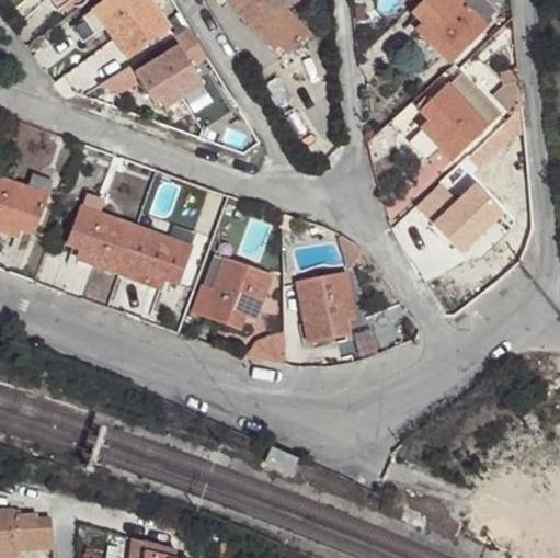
[(103,0),(93,7),(105,24),(126,54),(167,25),(147,0),(126,0),(125,1),(124,0),(103,0)]
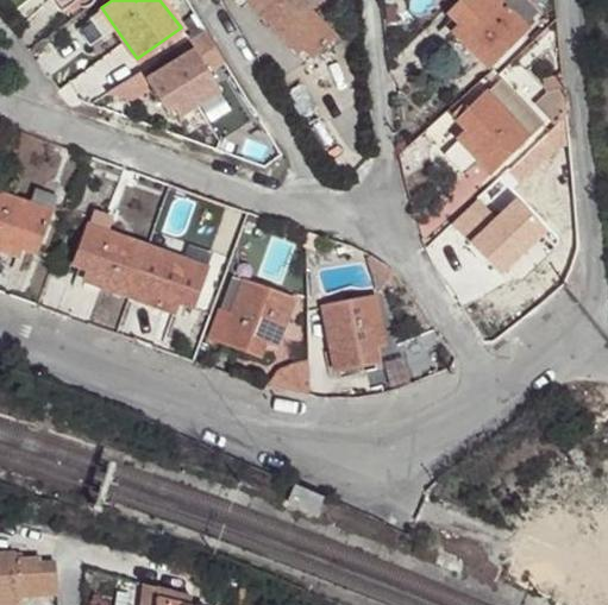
[(281,32),(308,7),(315,0),(250,0),(281,32)]
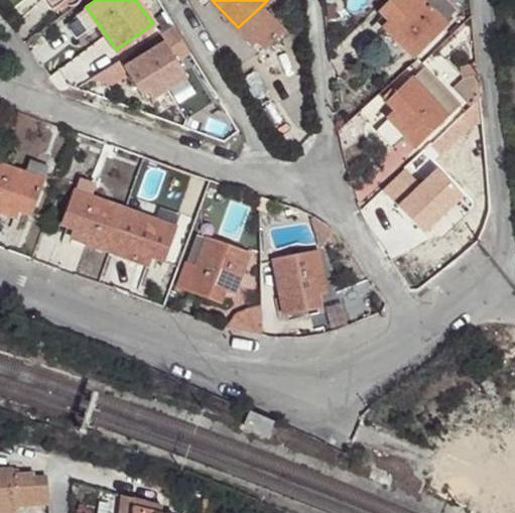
[(395,13),(387,19),(383,24),(412,53),(442,23),(440,19),(419,0),(389,0),(386,3),(395,13)]
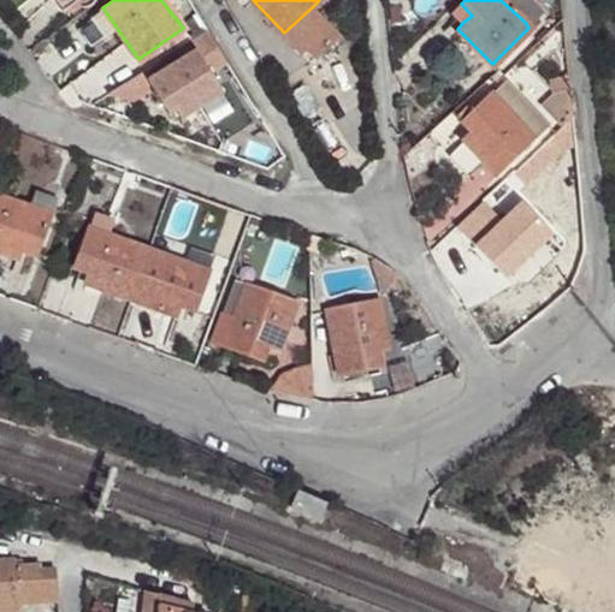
[(501,0),(526,23),(538,11),(526,0),(501,0)]
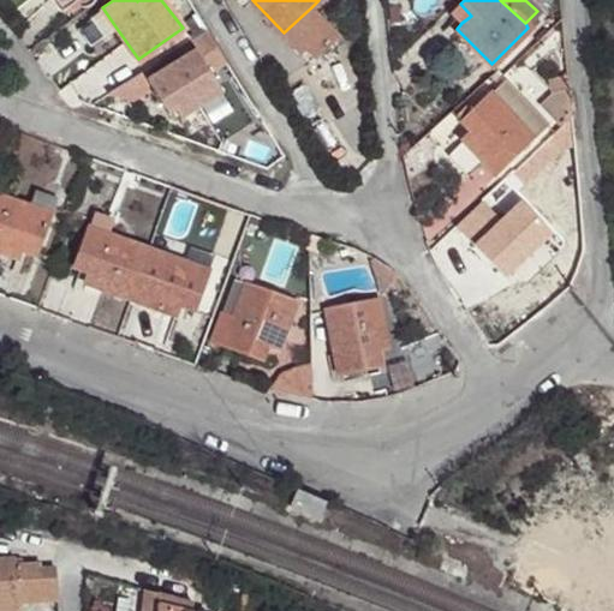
[(451,11),(462,23),(471,16),(460,4),(451,11)]
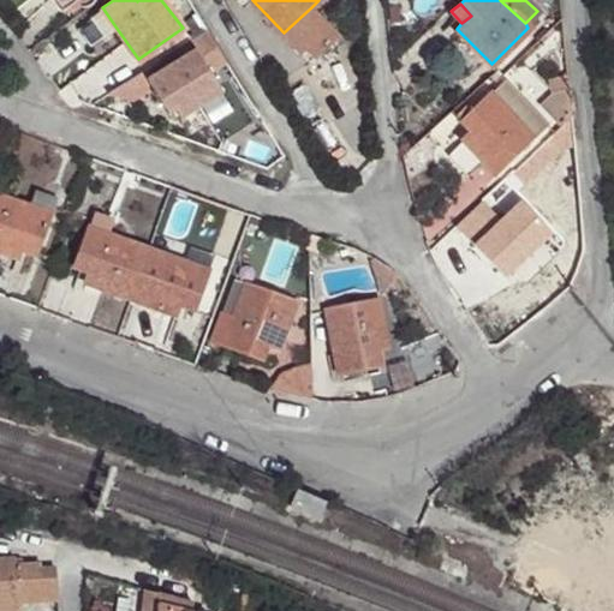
[(90,42),(115,27),(102,7),(78,25),(90,42)]
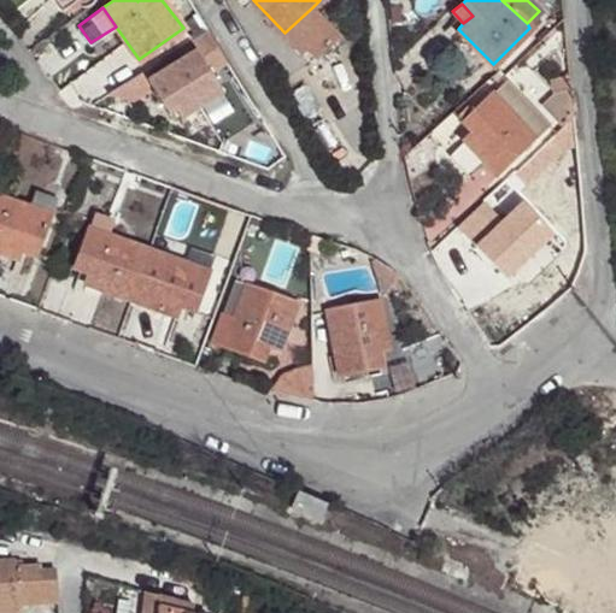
[(336,36),(312,7),(285,33),(303,52),(309,45),(317,53),(336,36)]
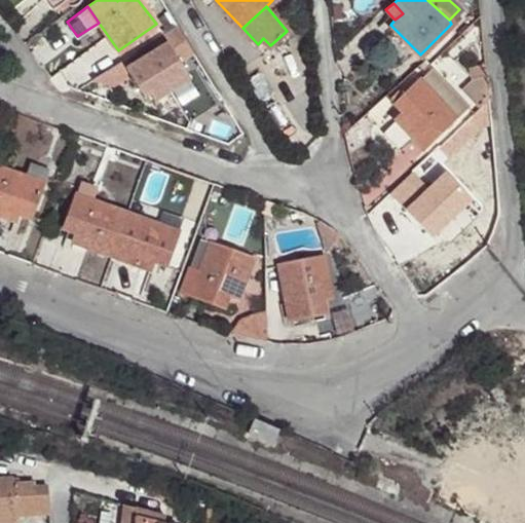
[(182,34),(178,27),(161,35),(166,44),(120,69),(139,106),(185,81),(176,64),(195,53),(182,34)]
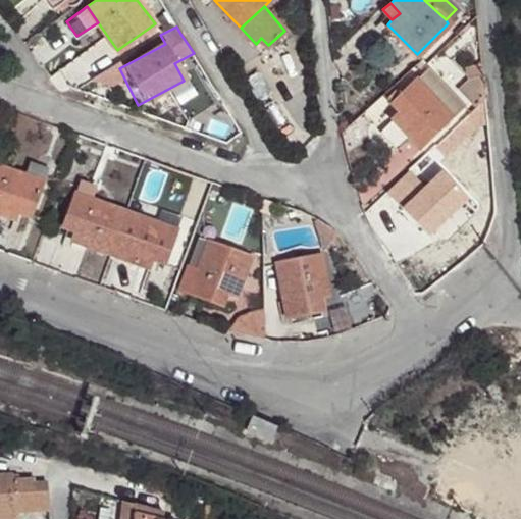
[(424,65),(414,75),(452,115),(462,105),(424,65)]
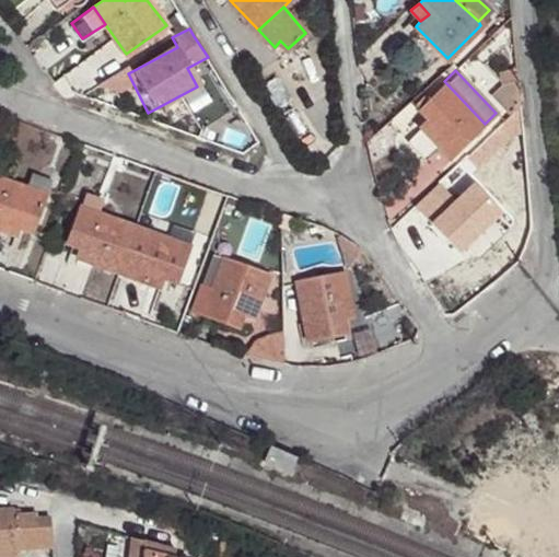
[(519,106),(515,71),(500,72),(501,86),(492,94),(510,114),(519,106)]
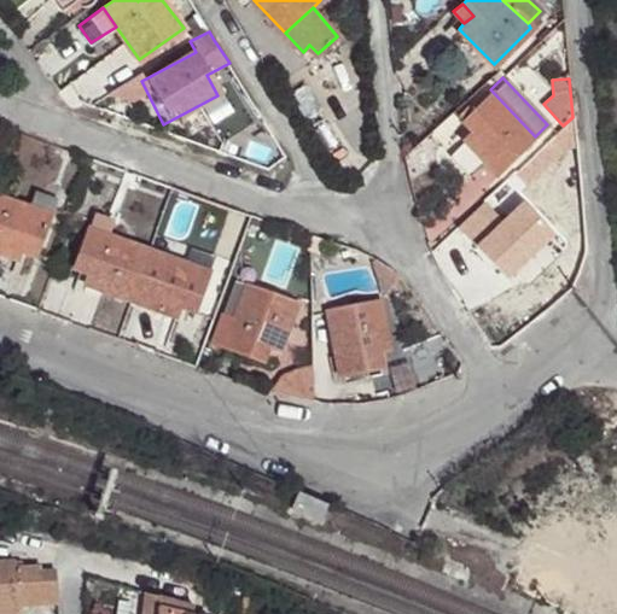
[(535,136),(490,89),(467,112),(477,126),(472,129),(465,138),(487,161),(496,171),(535,136)]
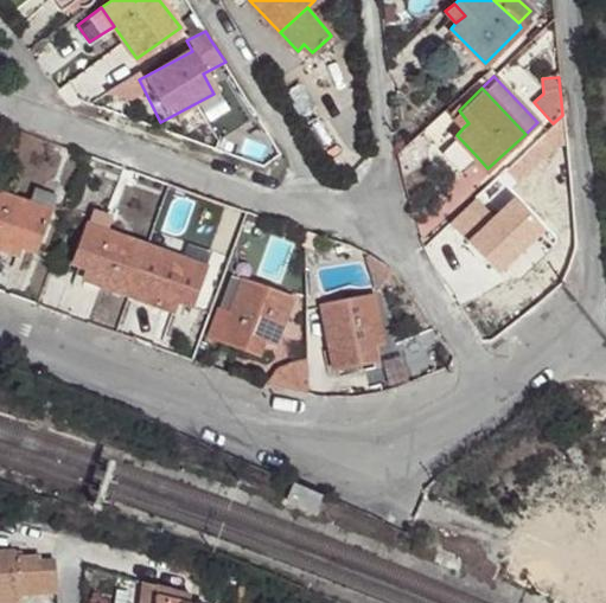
[(469,123),(459,110),(454,115),(464,127),(469,123)]
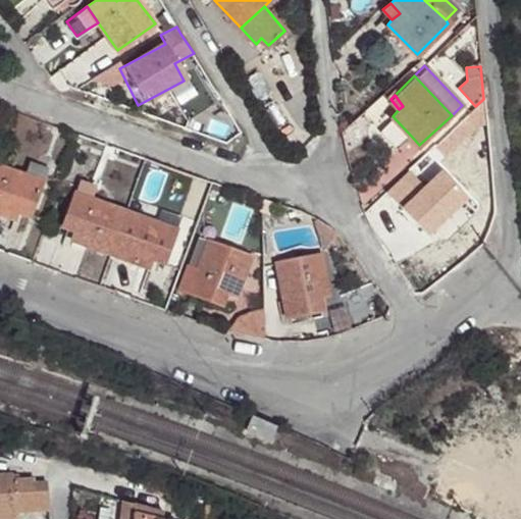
[(411,136),(393,116),(381,126),(400,147),(411,136)]
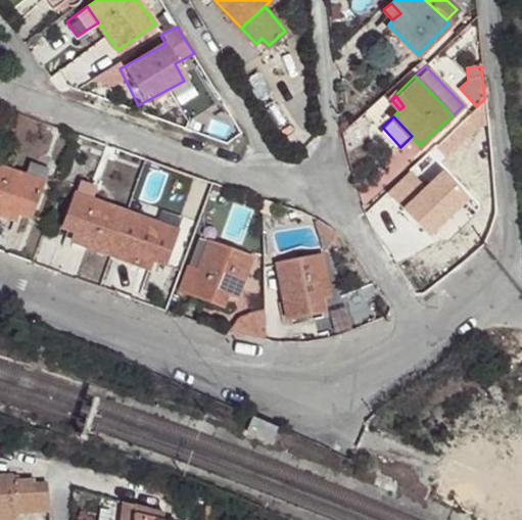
[(431,154),(410,174),(419,184),(414,189),(407,196),(423,213),(435,226),(467,195),(431,154)]
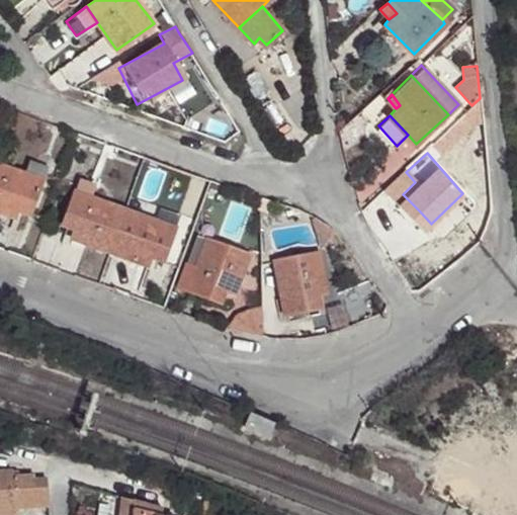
[(28,161),(25,172),(44,178),(48,166),(28,161)]
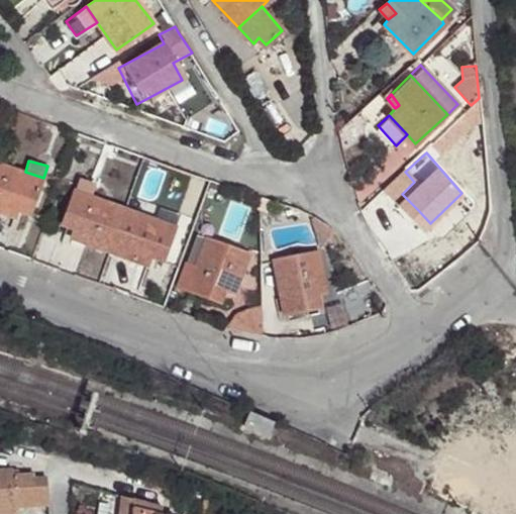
[(25,172),(0,162),(0,209),(15,216),(18,208),(31,213),(43,178),(25,172)]
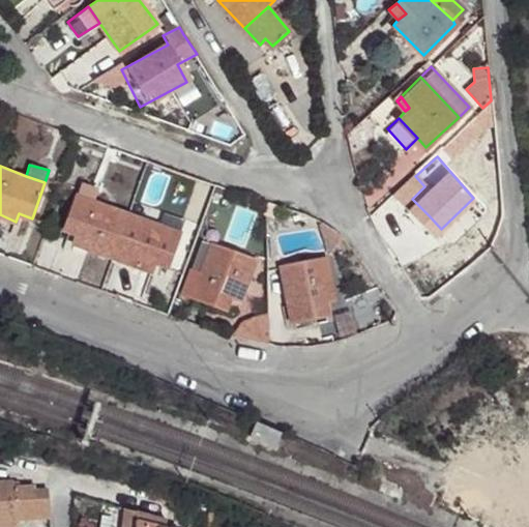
[(424,186),(415,176),(411,180),(419,192),(424,186)]
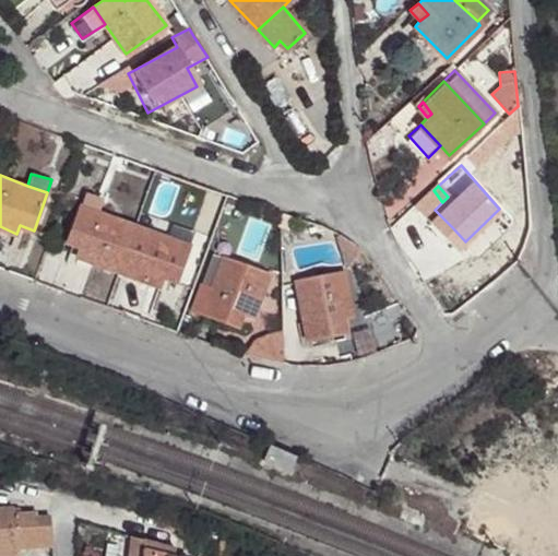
[(119,269),(135,223),(97,210),(102,199),(83,193),(79,205),(75,204),(61,245),(75,249),(74,255),(119,269)]
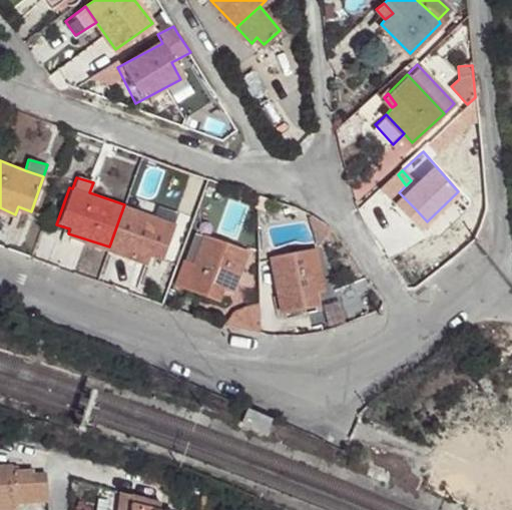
[(415,208),(399,192),(391,199),(406,216),(415,208)]
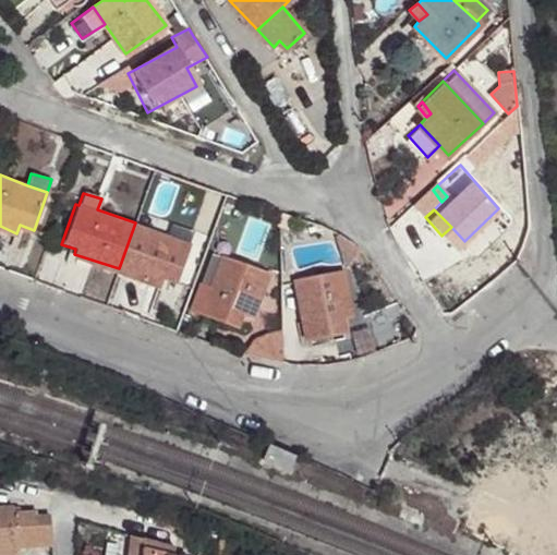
[(190,242),(135,222),(119,268),(160,284),(166,274),(176,278),(190,242)]
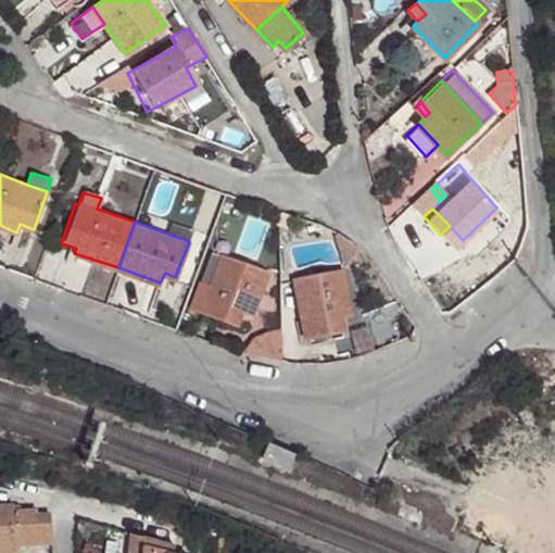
[(210,286),(222,255),(212,251),(200,283),(210,286)]
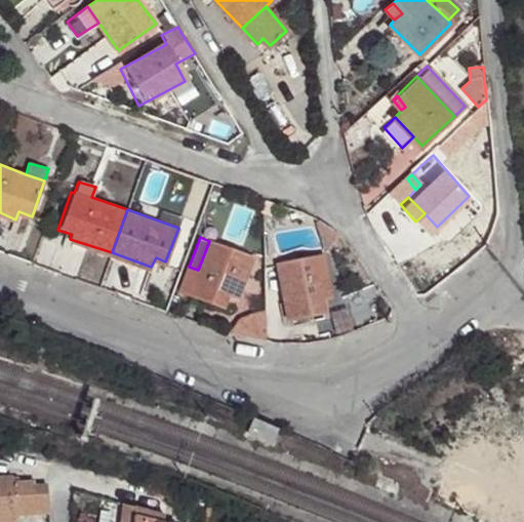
[(180,287),(225,305),(230,293),(237,294),(251,254),(210,240),(209,241),(198,270),(189,267),(180,287)]
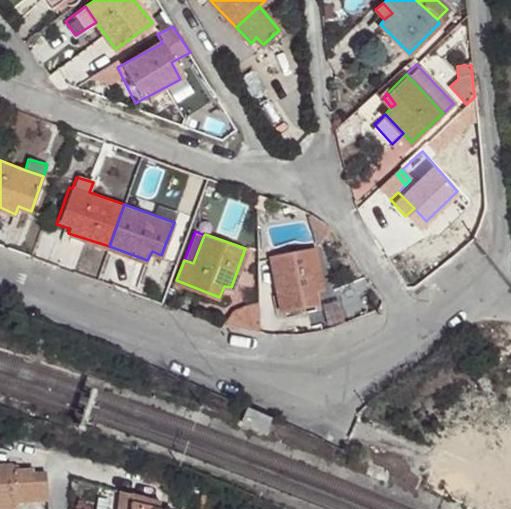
[(270,256),(280,308),(315,300),(313,288),(321,287),(313,247),(270,256)]
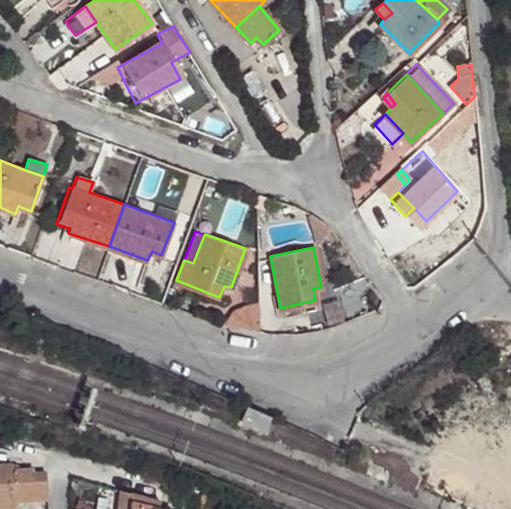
[(262,329),(260,303),(230,324),(262,329)]
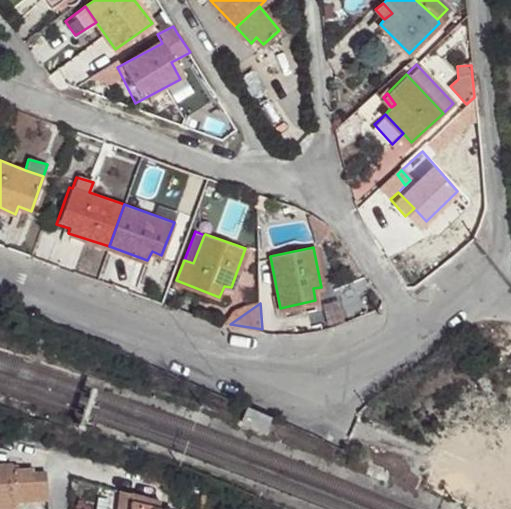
[(272,417),(249,406),(243,421),(266,430),(272,417)]
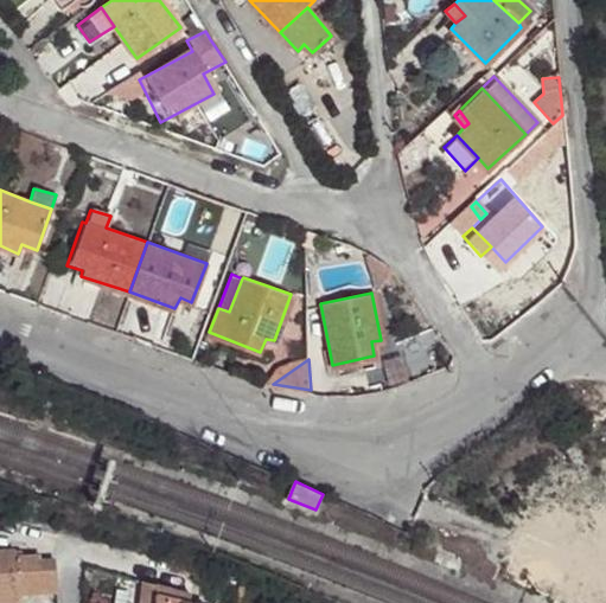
[(13,543),(0,544),(0,589),(18,588),(16,568),(14,546),(13,543)]
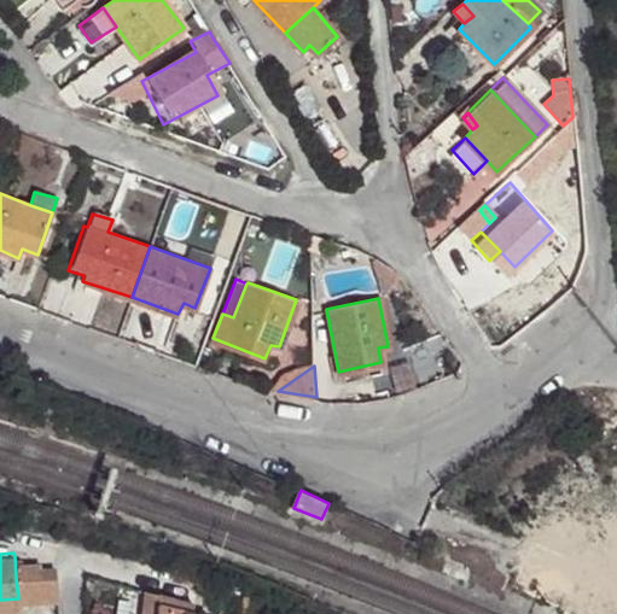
[(23,555),(15,556),(16,578),(18,598),(58,594),(54,559),(41,560),(40,556),(24,557),(23,555)]
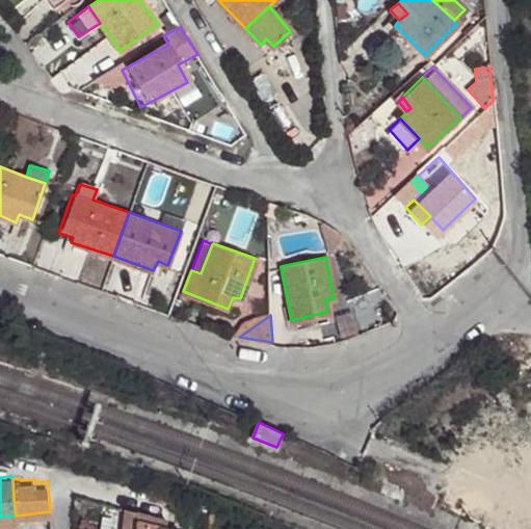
[(125,511),(124,528),(175,528),(166,527),(168,519),(137,512),(125,511)]
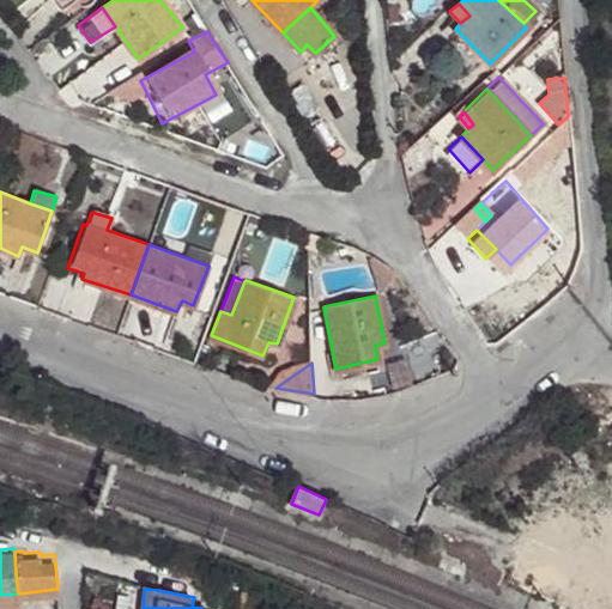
[(0,608),(19,608),(18,594),(0,595),(0,608)]
